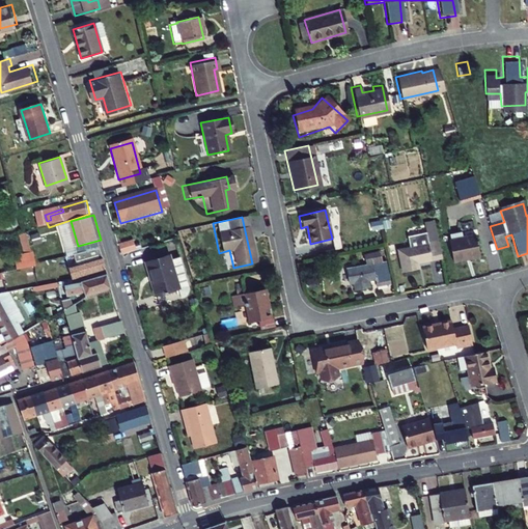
[(441,255),(433,221),(424,223),(425,230),(407,234),(409,246),(396,248),(401,271),(418,267),(417,260),(441,255)]
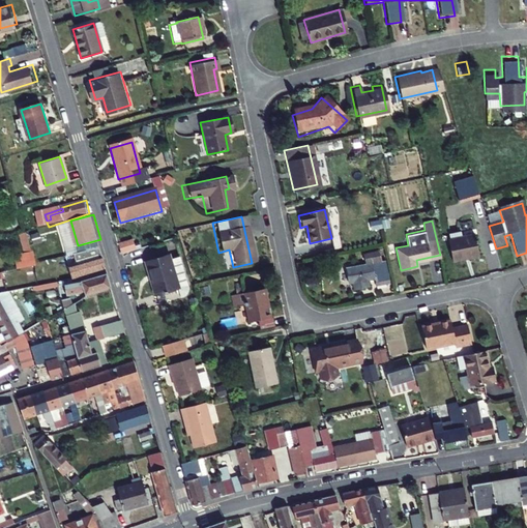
[(36,264),(27,233),(21,234),(28,258),(16,261),(18,269),(36,264)]
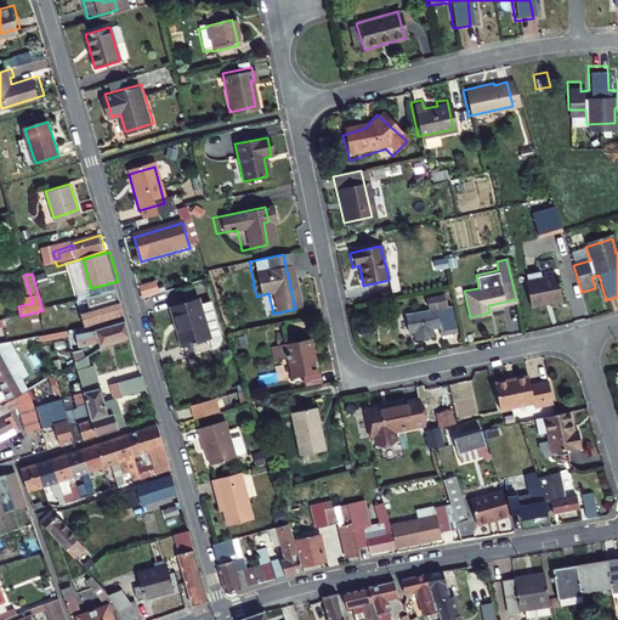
[(555,274),(523,281),(529,309),(561,302),(555,274)]
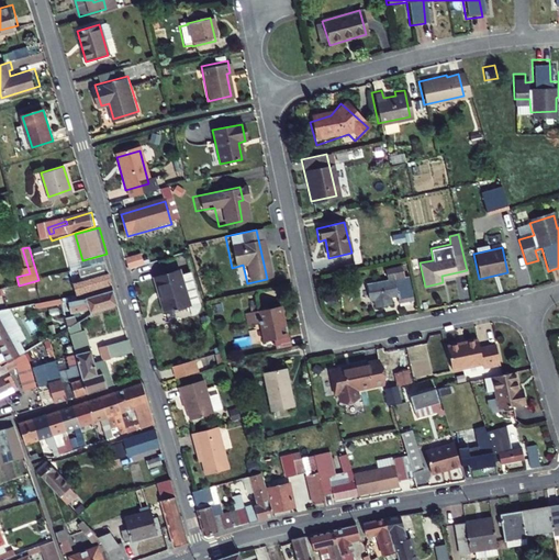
[(125,265),(142,260),(138,249),(122,254),(125,265)]
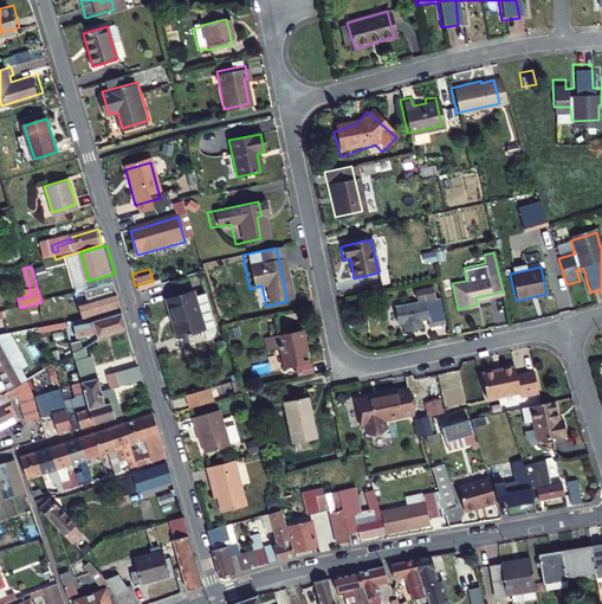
[(85,316),(124,307),(117,282),(101,286),(102,290),(104,290),(107,297),(83,306),(85,316)]
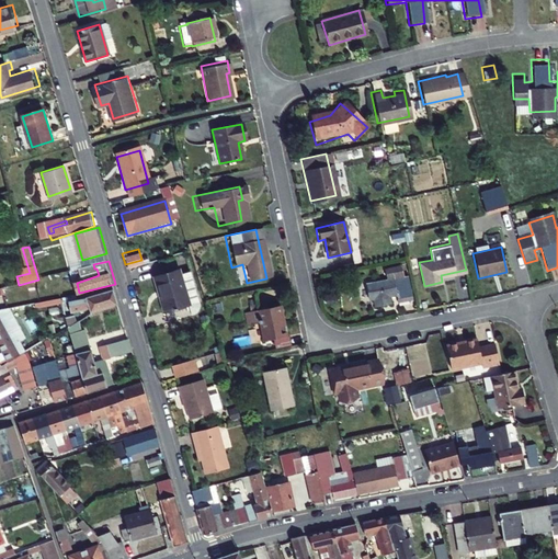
[(401,274),(398,263),(382,266),(384,278),(364,283),(368,300),(376,298),(378,308),(390,306),(388,296),(394,295),(396,304),(411,300),(409,292),(405,293),(402,283),(395,285),(393,276),(401,274)]
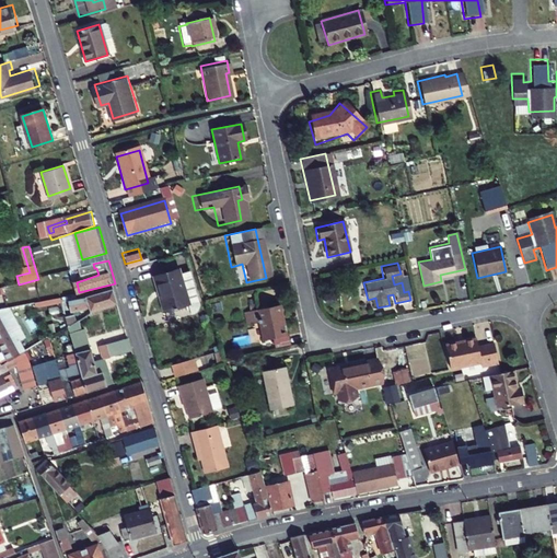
[(158,277),(167,312),(189,305),(180,270),(158,277)]
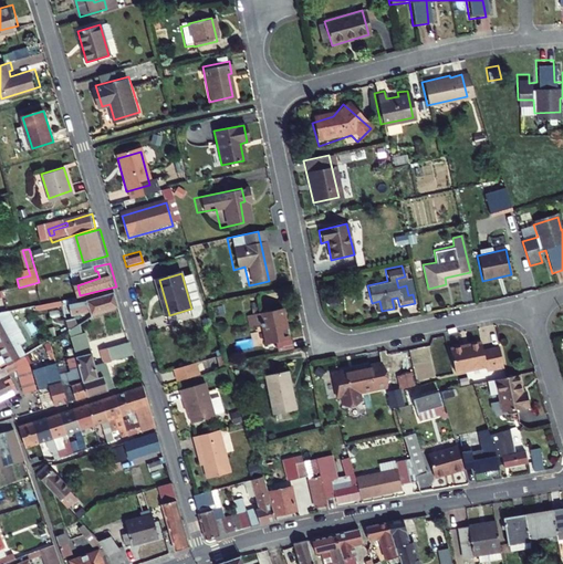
[(74,289),(71,277),(49,282),(52,294),(74,289)]
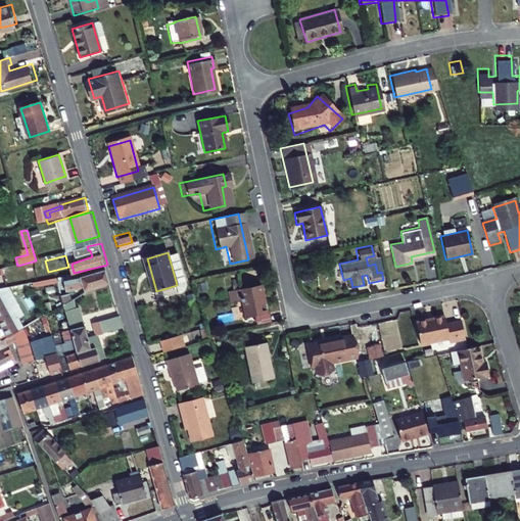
[(86,288),(112,282),(108,269),(81,277),(65,280),(67,291),(86,288)]
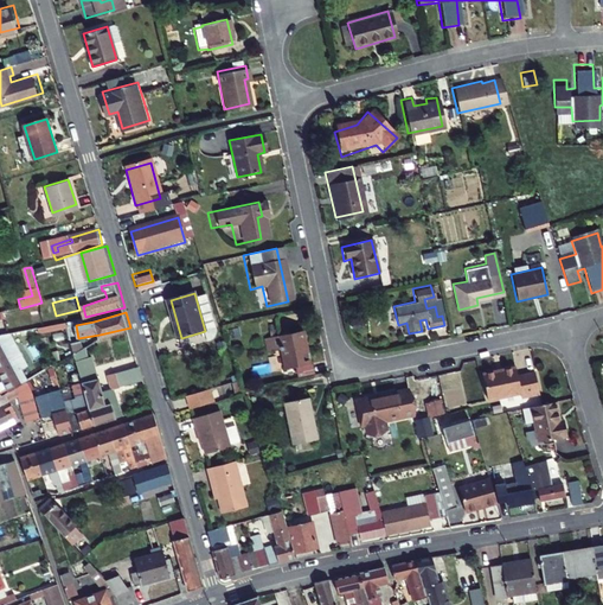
[(280,348),(283,367),(308,361),(301,329),(268,336),(270,350),(280,348)]
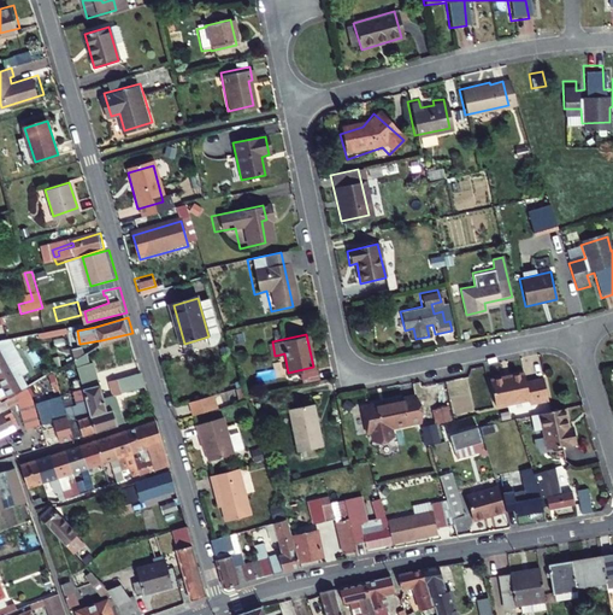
[(0,379),(5,388),(0,391),(0,399),(3,398),(15,391),(21,387),(0,349),(0,379)]
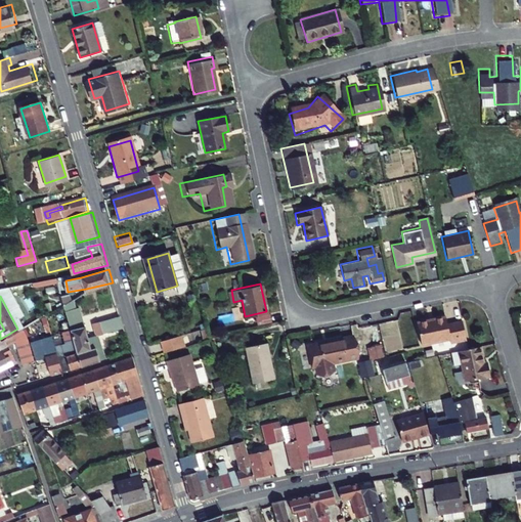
[(68,298),(62,301),(71,328),(80,361),(98,355),(95,343),(99,342),(96,329),(101,327),(102,329),(123,323),(119,311),(83,322),(78,304),(74,304),(71,296),(68,298)]
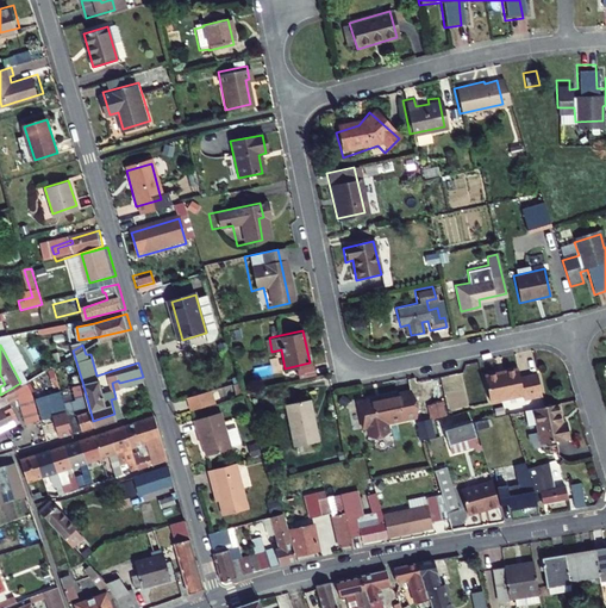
[(466,403),(457,368),(437,373),(445,408),(466,403)]
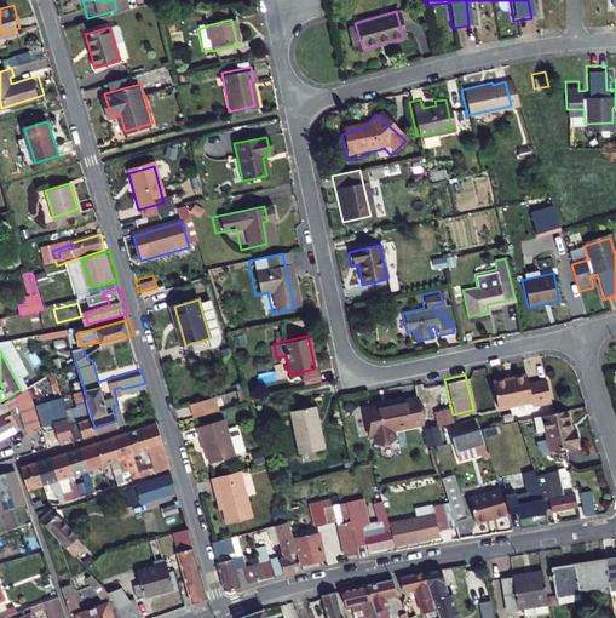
[(528,375),(494,383),(500,412),(534,404),(534,408),(552,404),(547,383),(530,387),(528,375)]
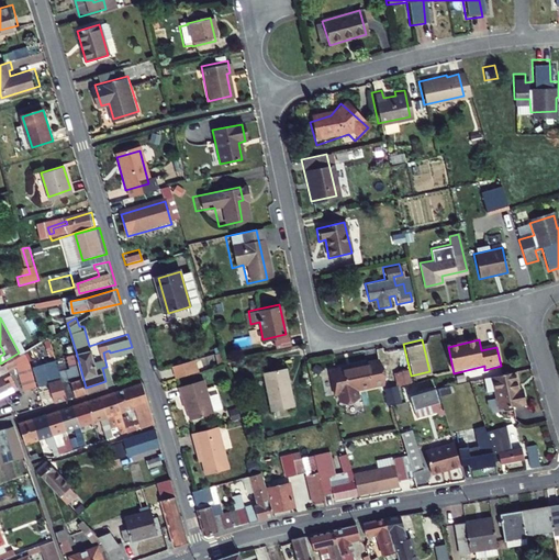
[(25,348),(19,353),(13,356),(21,385),(35,382),(25,348)]
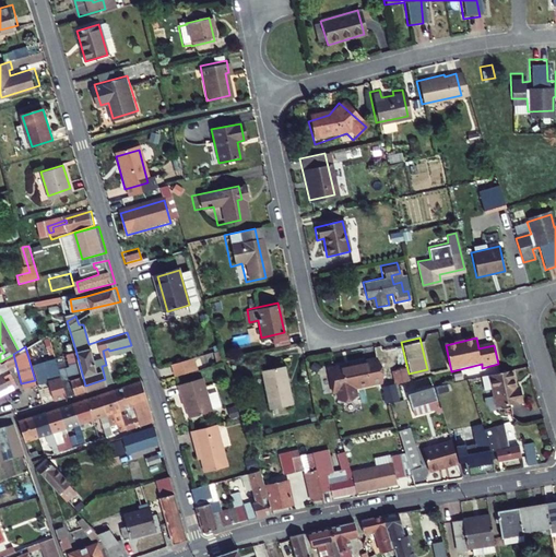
[(105,379),(111,377),(104,353),(109,352),(109,351),(108,348),(103,351),(106,365),(102,366),(105,379)]
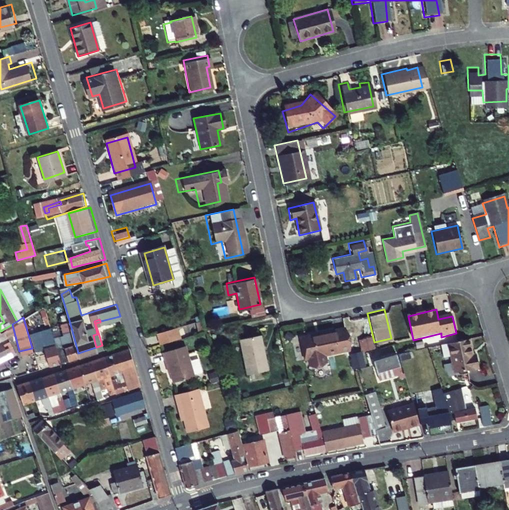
[(62,323),(66,344),(65,344),(68,356),(78,353),(69,320),(62,323)]
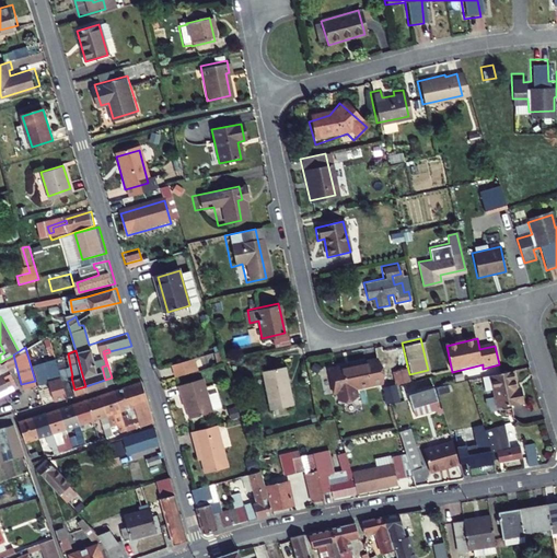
[(53,352),(41,356),(53,397),(65,394),(60,380),(53,352)]
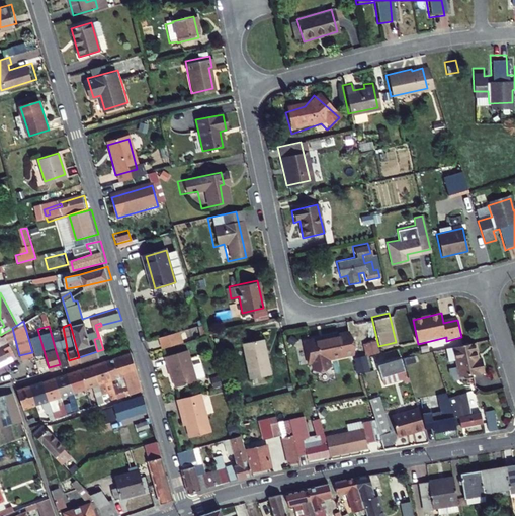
[(178,333),(158,339),(161,350),(181,344),(178,333)]
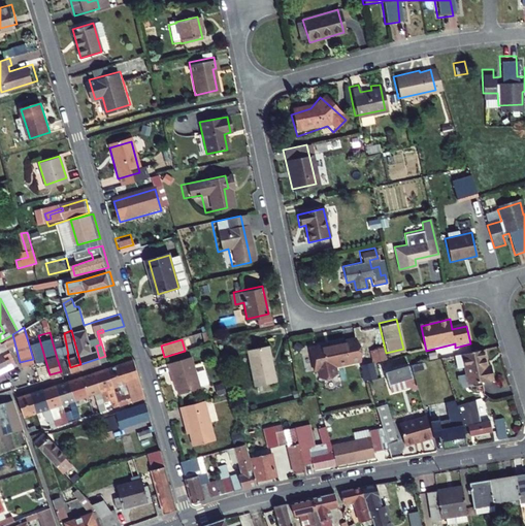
[(353,340),(310,350),(318,379),(335,374),(334,369),(358,364),(353,340)]
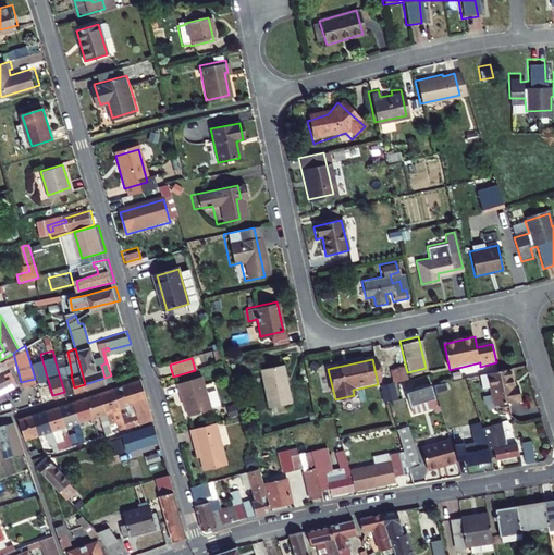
[(391,380),(406,375),(402,361),(386,366),(391,380)]
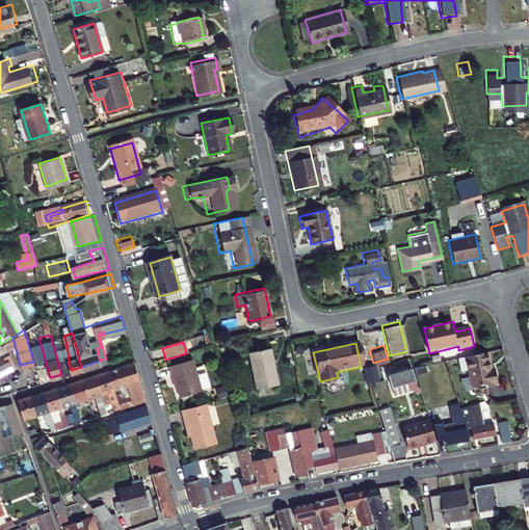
[(248,355),(257,392),(278,388),(269,350),(248,355)]
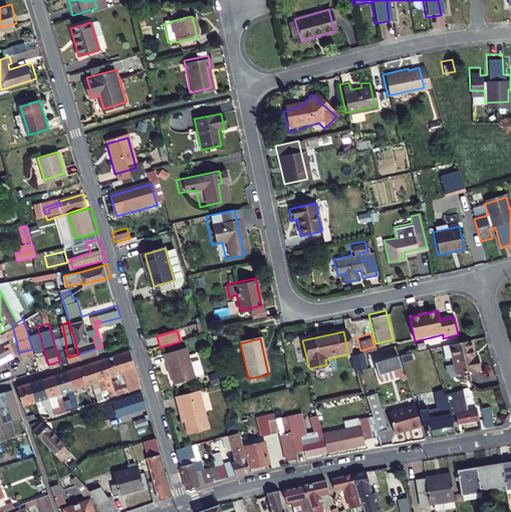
[(68,357),(65,345),(55,348),(59,361),(68,357)]
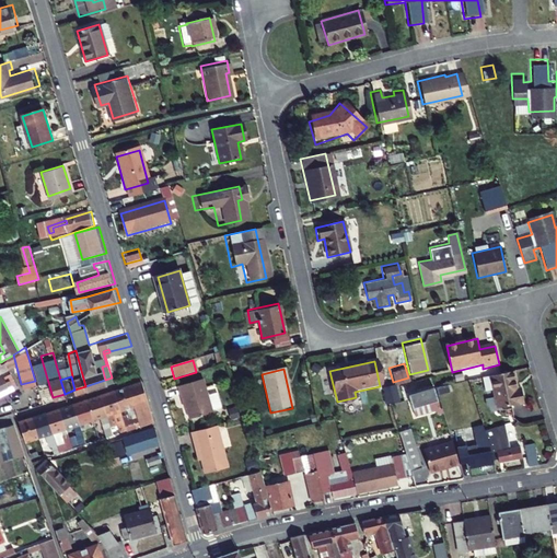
[(486,408),(492,408),(496,416),(526,409),(524,394),(519,395),(515,378),(480,383),(486,408)]
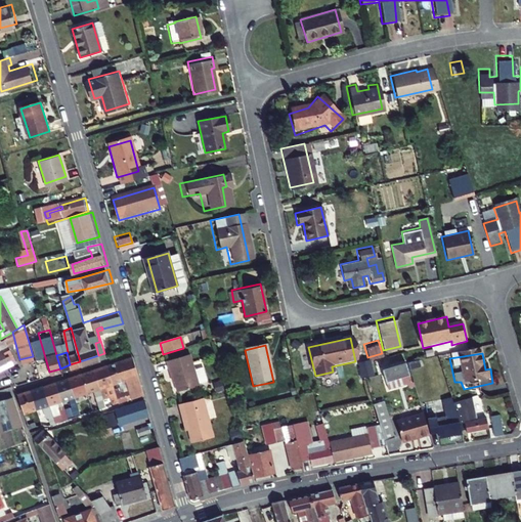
[(132,391),(134,396),(145,393),(134,355),(122,359),(128,379),(132,378),(135,387),(131,388),(132,391)]
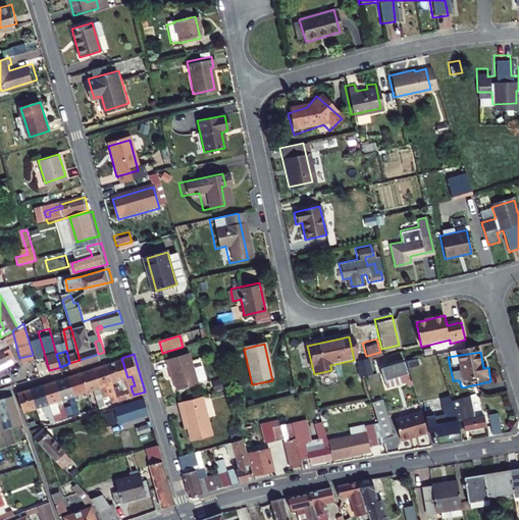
[(197,385),(188,354),(164,361),(167,369),(168,369),(175,392),(197,385)]
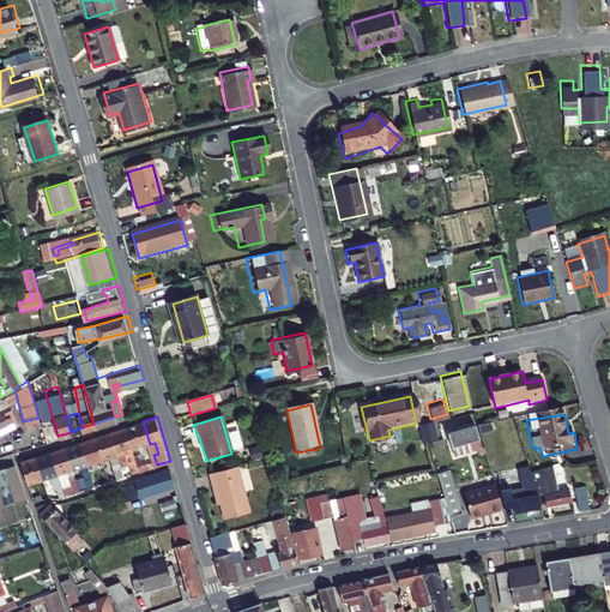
[(127,426),(134,449),(150,444),(143,421),(127,426)]
